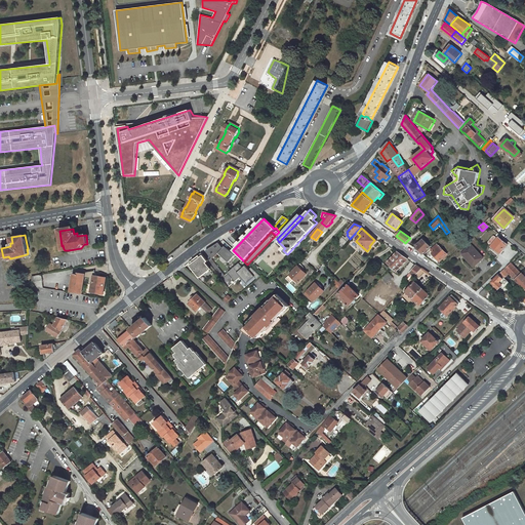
[(341,238),(337,243),(341,247),(347,243),(341,238)]
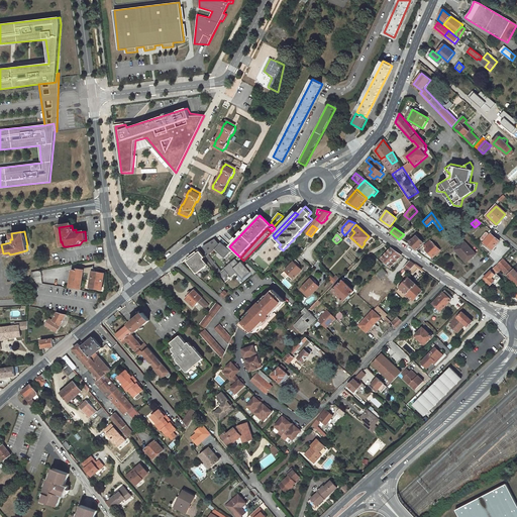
[(490,234),(483,242),(492,249),(498,240),(490,234)]
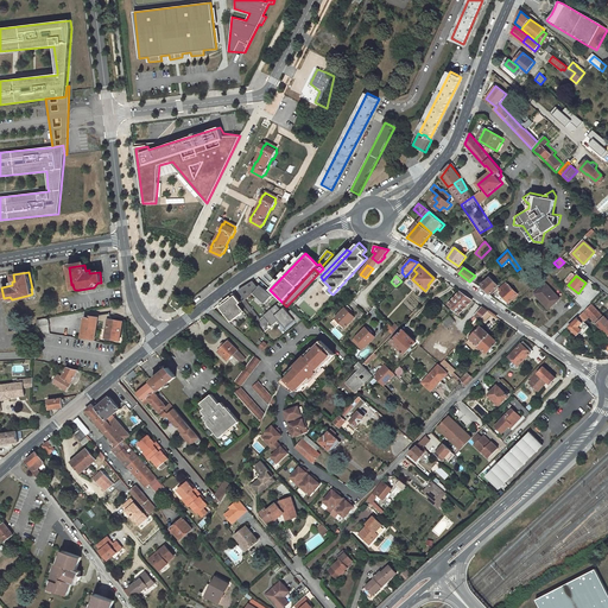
[(479,287),(488,295),(498,286),(488,277),(479,287)]
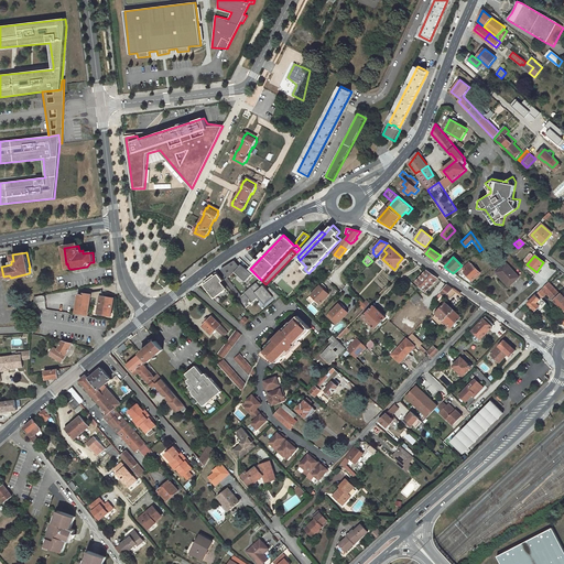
[(251,275),(243,268),(242,269),(240,267),(240,268),(235,261),(221,269),(228,278),(235,273),(245,282),(251,275)]
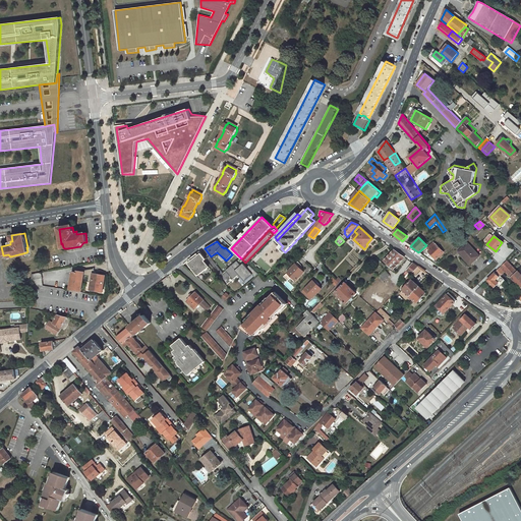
[(466,242),(458,252),(470,265),(479,255),(466,242)]
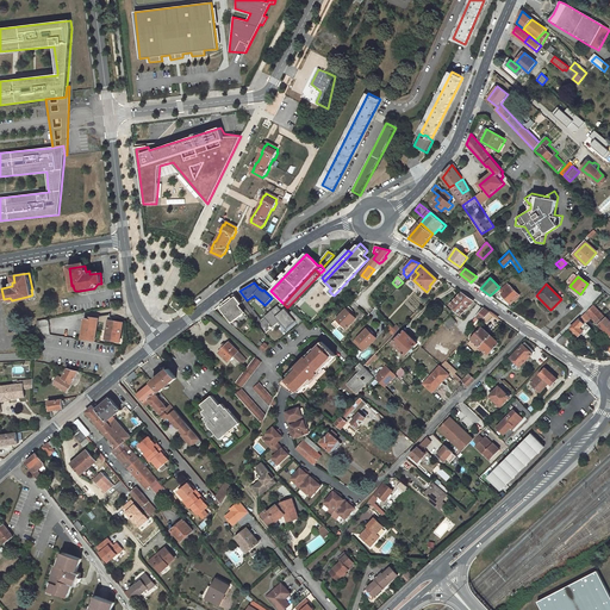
[(506,285),(500,292),(503,294),(502,296),(506,300),(503,305),(508,307),(518,296),(510,287),(509,287),(506,285)]
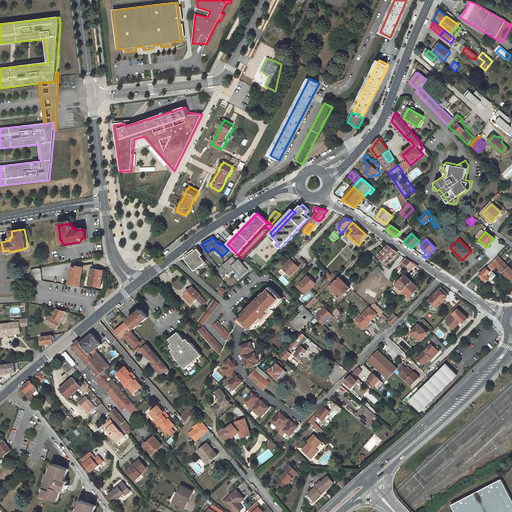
[(387,246),(377,256),(386,265),(397,253),(387,246)]
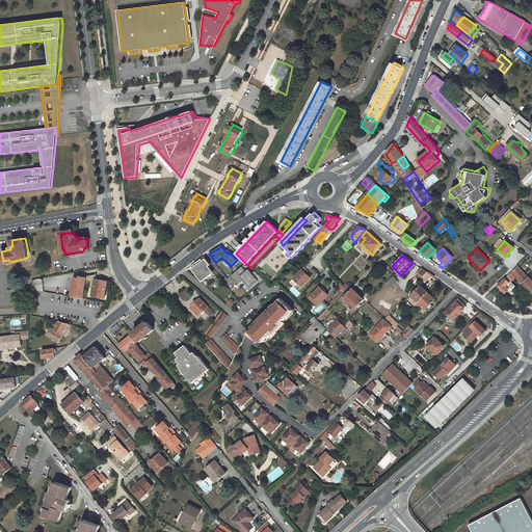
[(203,281),(213,273),(208,266),(211,264),(205,257),(192,267),(203,281)]
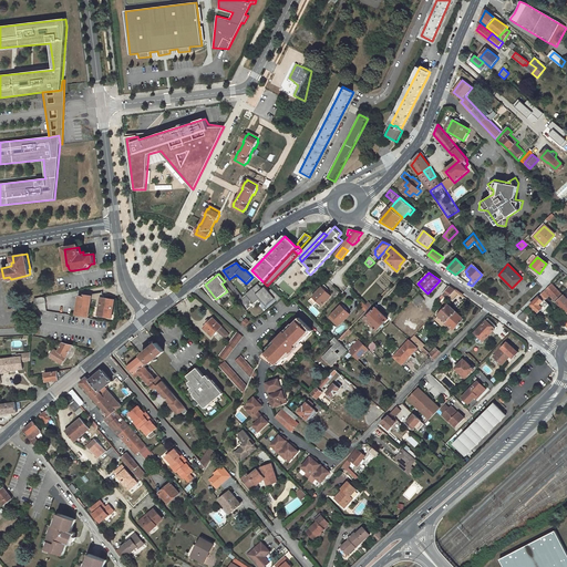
[(566,299),(552,284),(544,290),(548,295),(566,313),(566,299)]
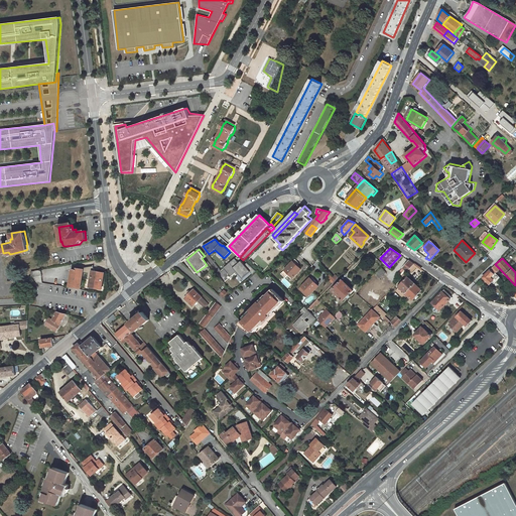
[(231,276),(235,273),(237,271),(239,274),(242,278),(250,272),(252,275),(256,272),(247,263),(244,265),(241,261),(238,263),(235,259),(224,268),(231,276)]
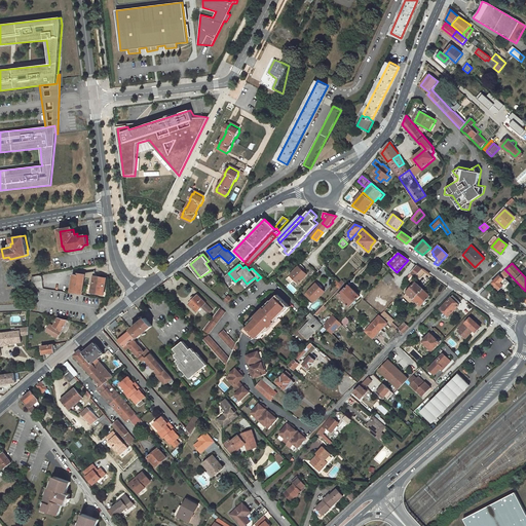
[(299,266),(291,274),(299,283),(307,274),(299,266)]
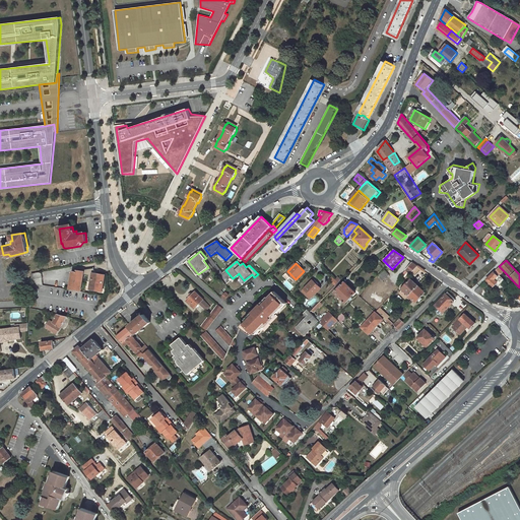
[(406,271),(410,274),(412,272),(417,267),(412,263),(405,270),(406,271)]
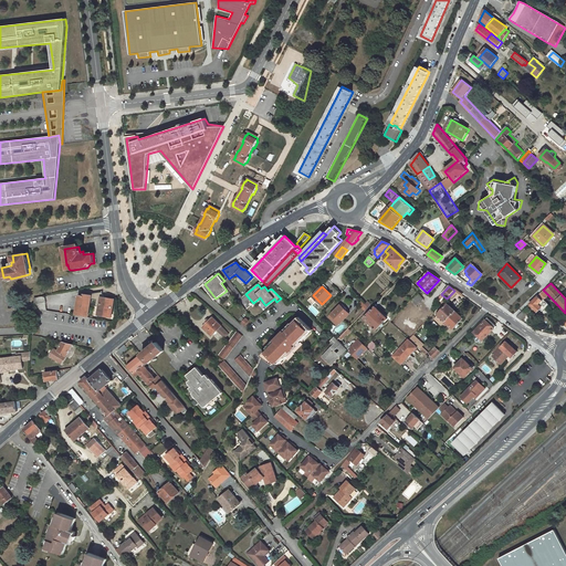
[(543,290),(528,304),(536,312),(544,304),(541,301),(547,294),(543,290)]
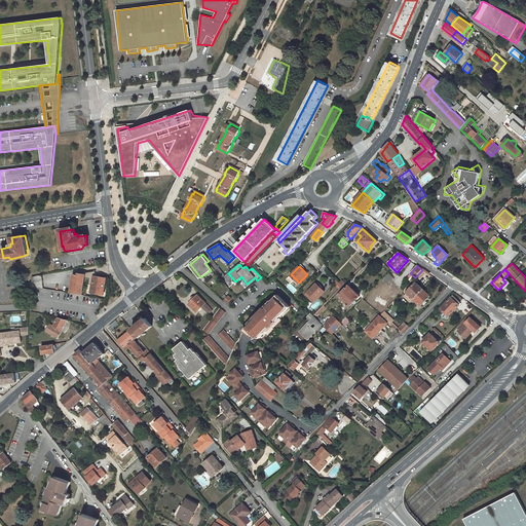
[(417,275),(419,278),(425,272),(422,270),(417,275)]
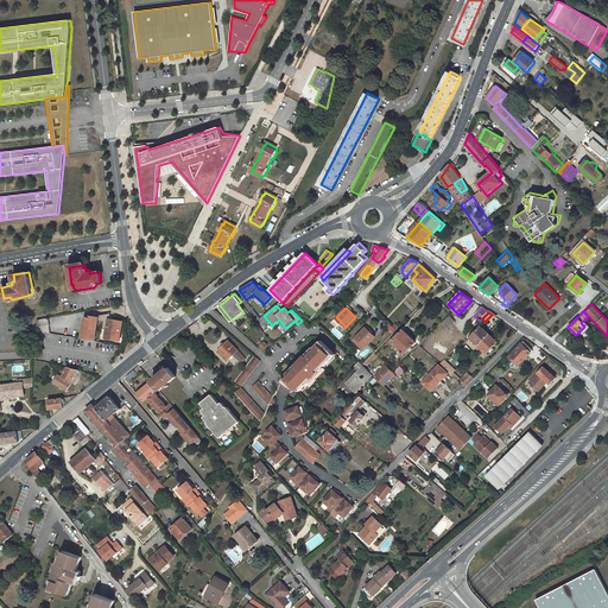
[(92,320),(86,318),(82,339),(95,341),(99,322),(105,323),(103,329),(108,330),(106,339),(120,341),(122,322),(112,320),(111,314),(99,315),(99,317),(92,317),(92,320)]
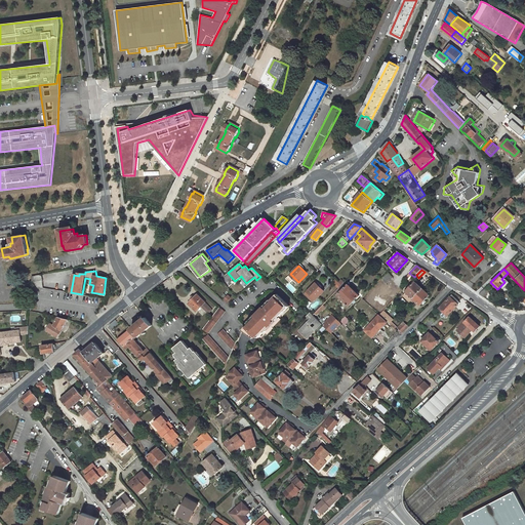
[(201,278),(203,280),(213,274),(212,271),(201,278)]
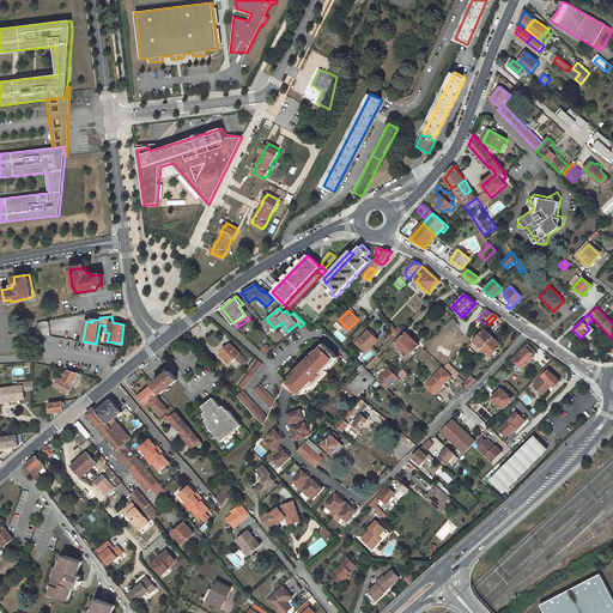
[(445,326),(451,332),(459,323),(453,317),(445,326)]
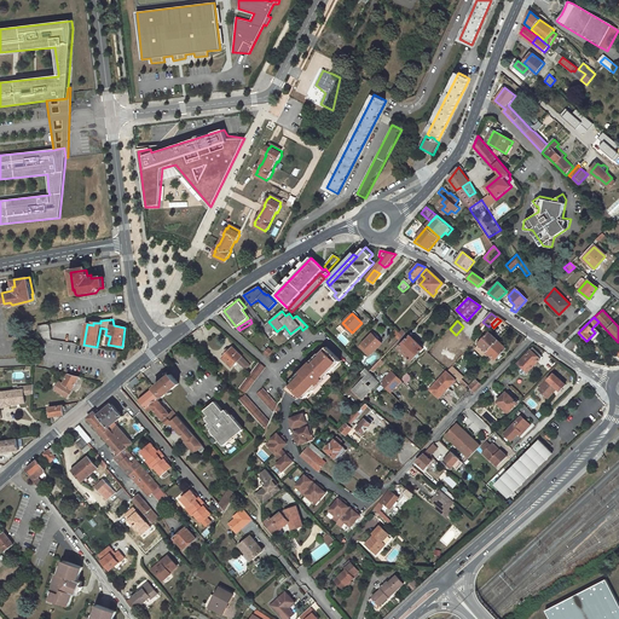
[(50,323),(38,325),(40,336),(52,339),(50,323)]
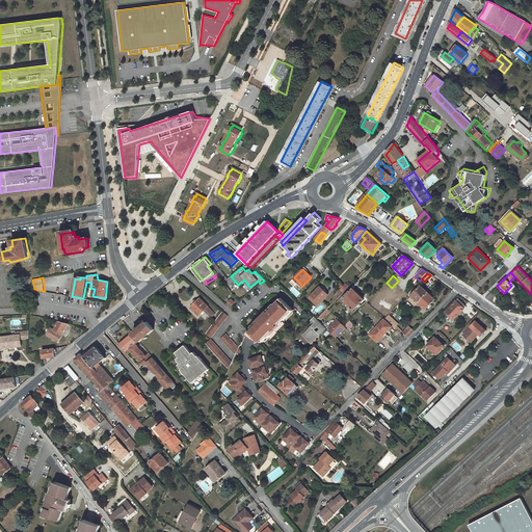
[(320,286),(312,295),(320,303),(328,295),(320,286)]
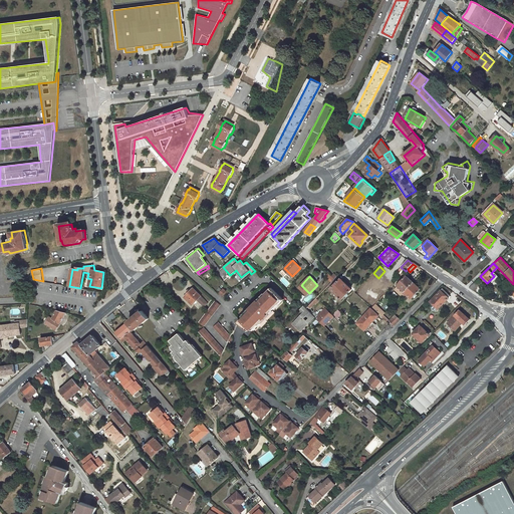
[(401,295),(413,282),(406,276),(400,282),(401,283),(394,290),(400,296),(401,295)]
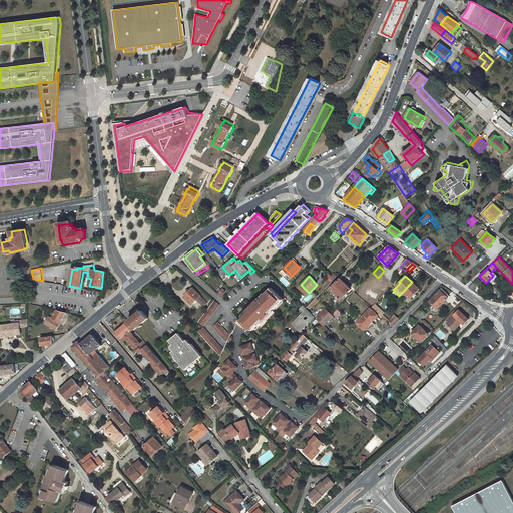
[(331,289),(341,299),(351,289),(340,278),(339,280),(336,277),(329,285),(332,288),(331,289)]
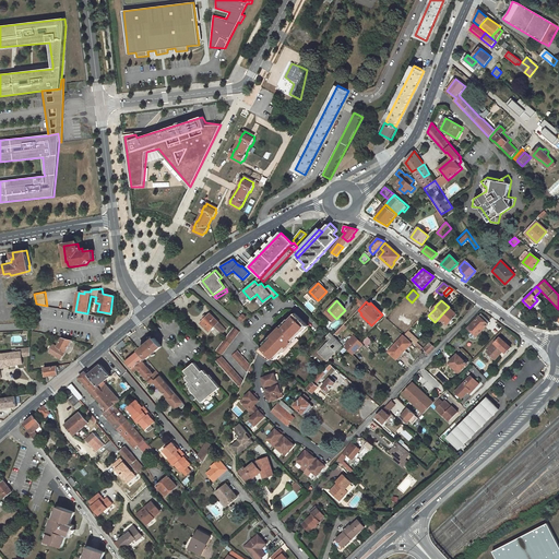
[(450,321),(456,314),(449,307),(436,321),(438,322),(439,321),(441,319),(447,324),(450,321)]
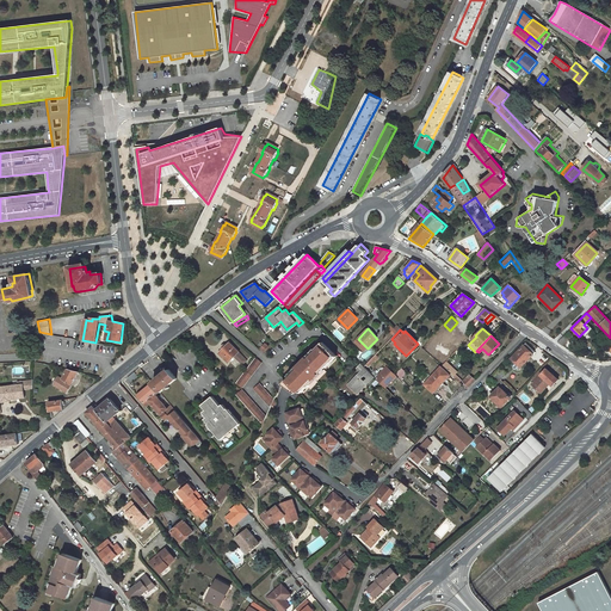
[(563,335),(556,343),(562,346),(569,340),(566,337),(566,335),(563,335)]
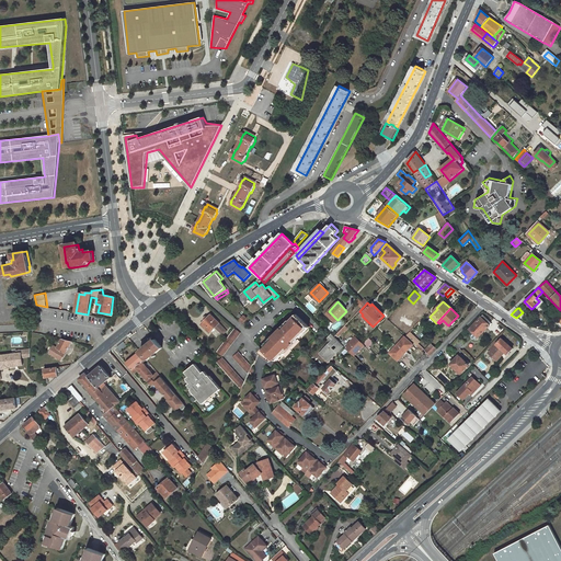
[(212,312),(202,322),(214,335),(218,331),(222,335),(229,330),(212,312)]
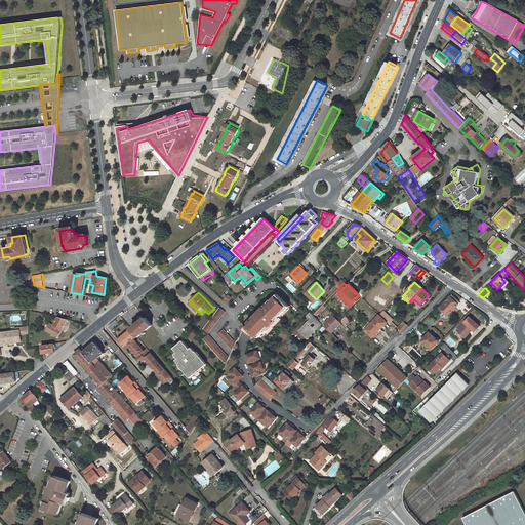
[(270,305),(253,323),(254,324),(252,326),(249,324),(244,330),(256,340),(259,337),(261,339),(290,306),(278,294),(272,300),(273,303),(271,305),(270,305)]
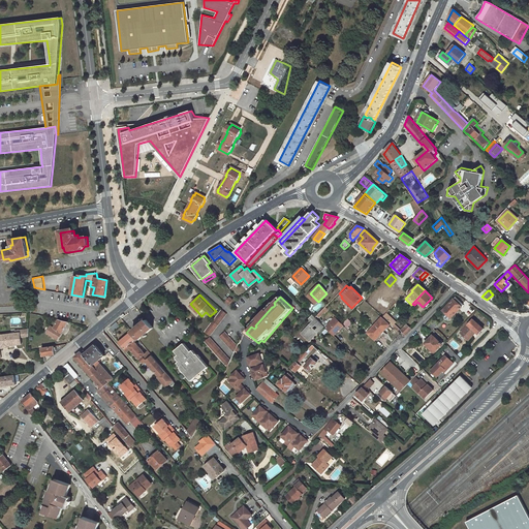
[(456,299),(454,301),(461,307),(462,305),(456,299)]
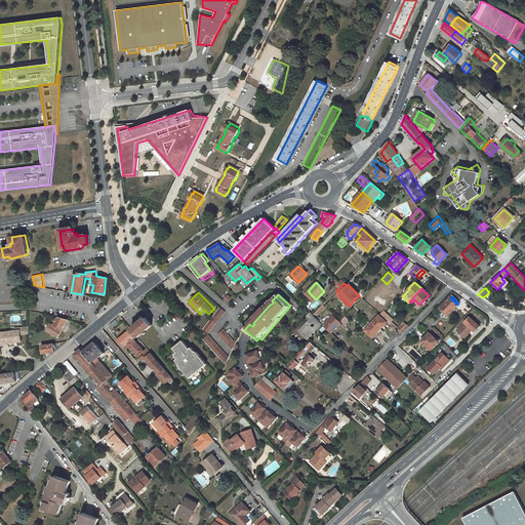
[(449,297),(440,309),(447,316),(457,305),(450,298),(449,297)]
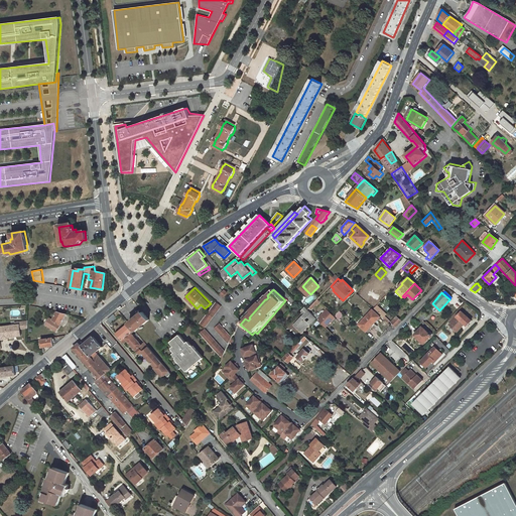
[(456,295),(449,304),(459,310),(465,301),(456,295)]
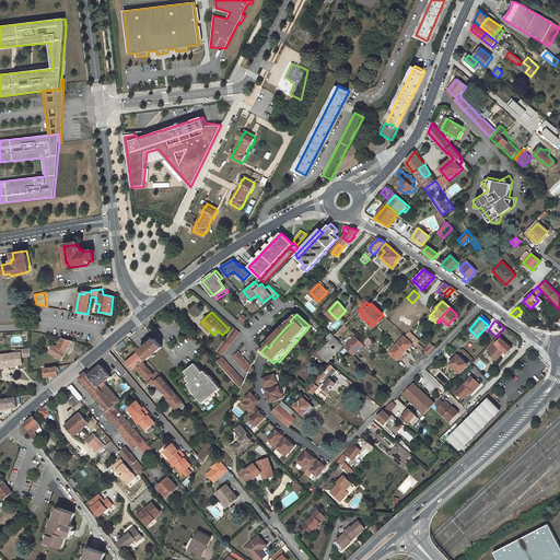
[(338,336),(349,328),(346,324),(336,333),(338,336)]
